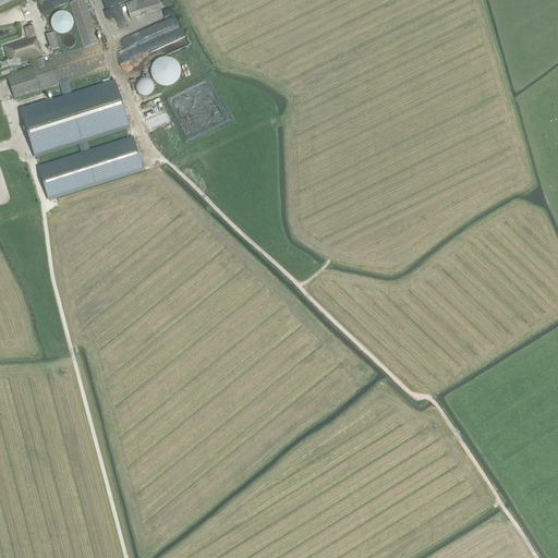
[(36,158),(80,144),(83,154),(39,168),(49,201),(143,170),(133,138),(89,152),(86,142),(130,128),(114,82),(71,96),(67,83),(108,69),(100,44),(98,44),(84,0),(80,0),(69,3),(84,48),(50,59),(50,61),(45,63),(43,58),(44,57),(38,43),(37,43),(32,25),(24,28),(27,39),(3,47),(8,58),(0,60),(0,62),(2,69),(17,64),(17,65),(34,60),(37,69),(8,79),(14,99),(60,84),(64,98),(48,104),(47,100),(20,109),(36,158)]
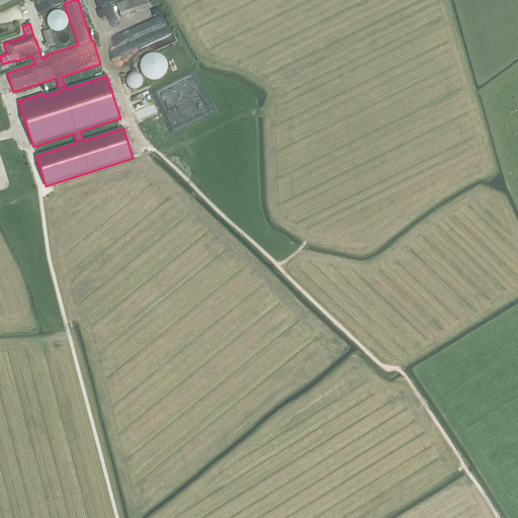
[(121,18),(150,9),(147,0),(126,0),(116,3),(121,18)]
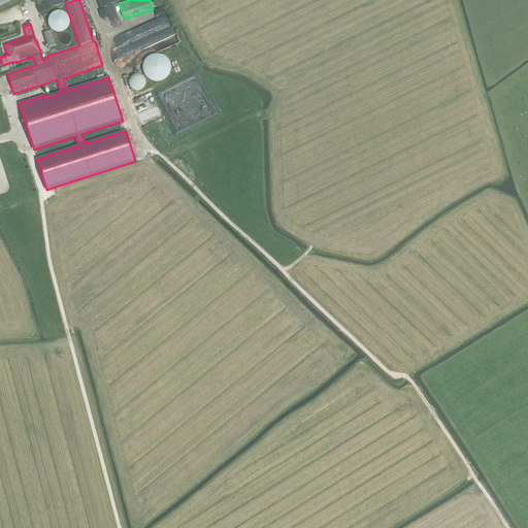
[(22,5),(11,6),(12,21),(22,21),(22,5)]
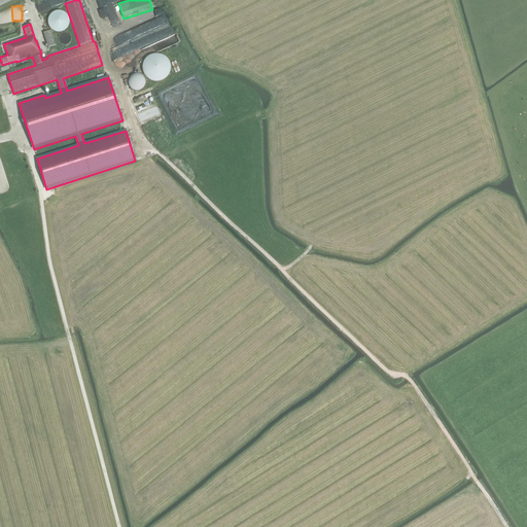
[(49,28),(50,29),(53,31),(54,32),(56,33),(58,33),(60,33),(62,32),(64,31),(66,30),(67,29),(68,27),(69,25),(69,23),(69,21),(69,19),(68,16),(67,15),(65,13),(63,12),(61,11),(59,11),(57,11),(55,12),(54,13),(51,14),(49,15),(48,18),(48,20),(47,22),(48,24),(48,26),(49,28)]
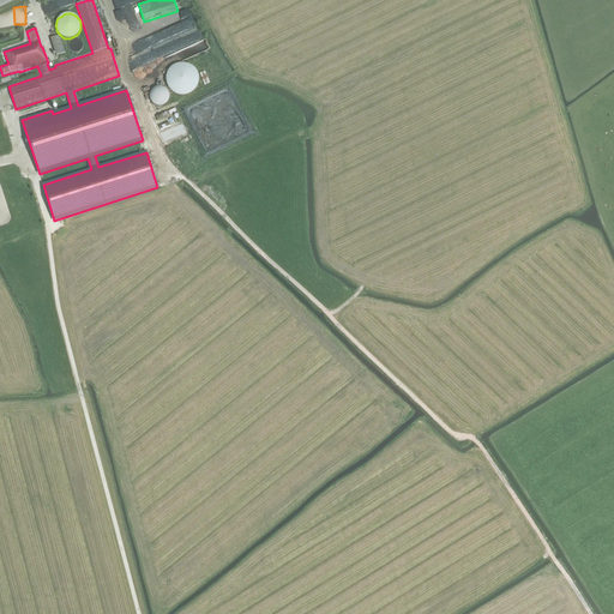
[(180,38),(184,47),(196,42),(200,52),(210,47),(206,38),(203,40),(192,16),(180,22),(185,34),(190,31),(190,34),(180,38)]
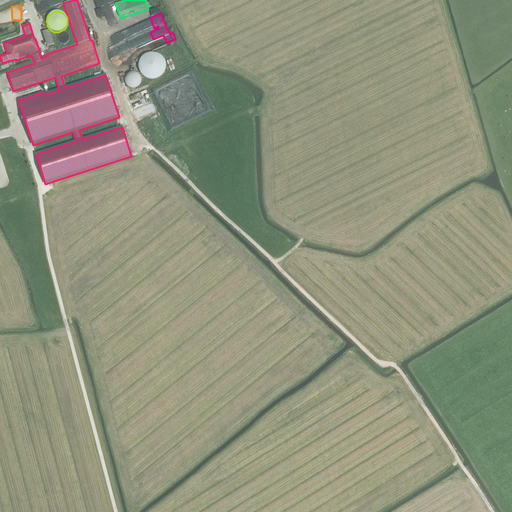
[(50,30),(42,32),(47,47),(54,44),(50,30)]
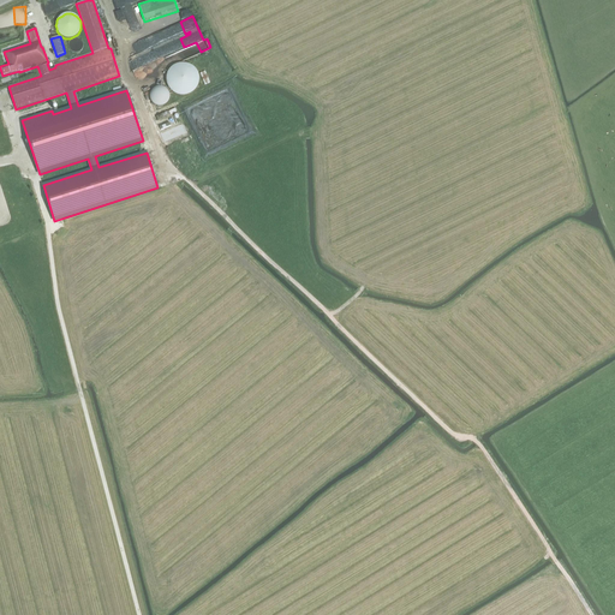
[(166,79),(166,83),(167,85),(168,88),(171,90),(173,93),(175,94),(178,95),(180,96),(184,96),(186,95),(190,95),(192,93),(195,91),(196,89),(198,87),(198,83),(199,81),(199,78),(198,75),(197,72),(196,70),(193,67),(191,65),(189,64),(186,64),(183,63),(180,64),(177,64),(174,65),(172,67),(169,69),(168,71),(167,75),(166,77),(166,79)]
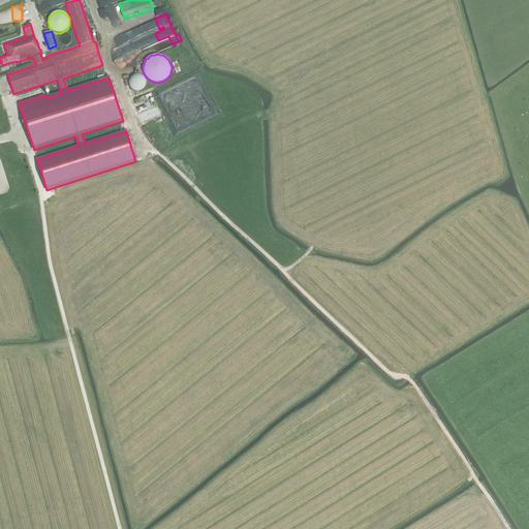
[(139,75),(137,75),(135,75),(133,76),(132,78),(130,79),(129,81),(129,83),(129,85),(129,87),(130,89),(132,90),(133,91),(135,92),(137,92),(139,92),(142,91),(144,90),(145,89),(146,87),(146,85),(146,83),(146,81),(145,79),(144,78),(142,76),(139,75)]
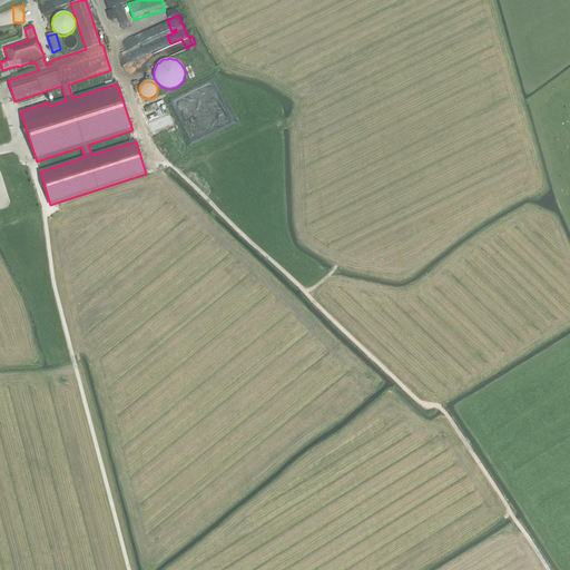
[(146,115),(149,121),(155,118),(151,111),(146,115)]
